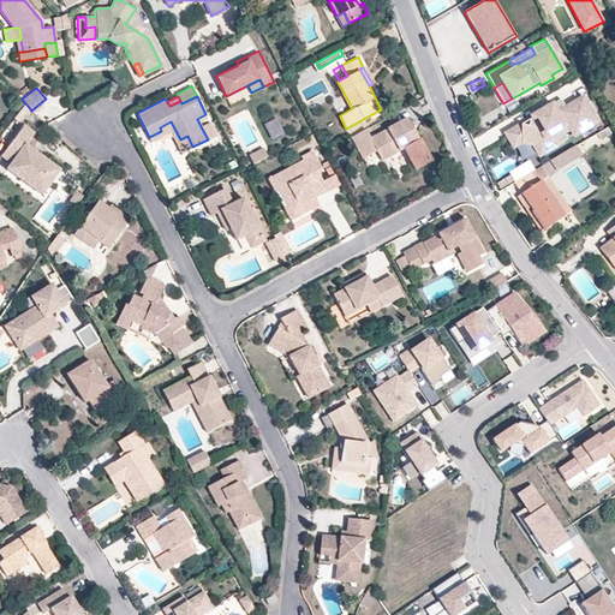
[(572,135),(596,121),(580,96),(565,106),(560,99),(535,113),(538,117),(532,120),(529,119),(526,125),(519,124),(505,132),(512,145),(520,141),(532,144),(538,155),(566,138),(562,133),(569,130),(572,135)]
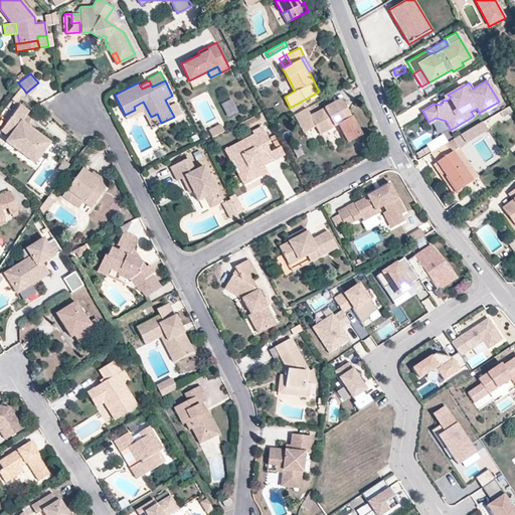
[(361,134),(341,98),(311,115),(307,108),(295,114),(304,131),(316,125),(320,133),(338,123),(348,140),(361,134)]
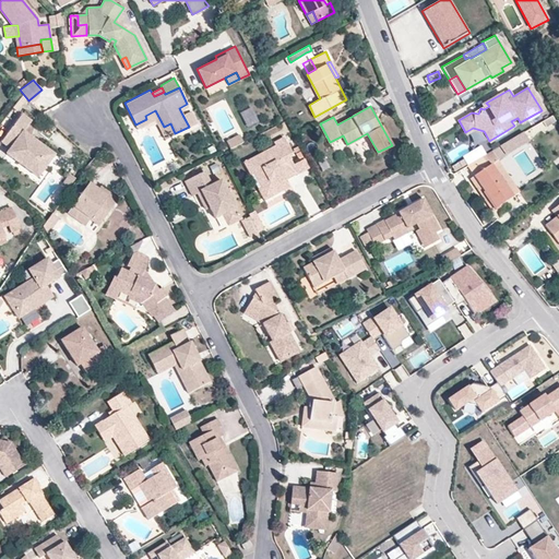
[(251,107),(240,113),(249,127),(260,121),(251,107)]
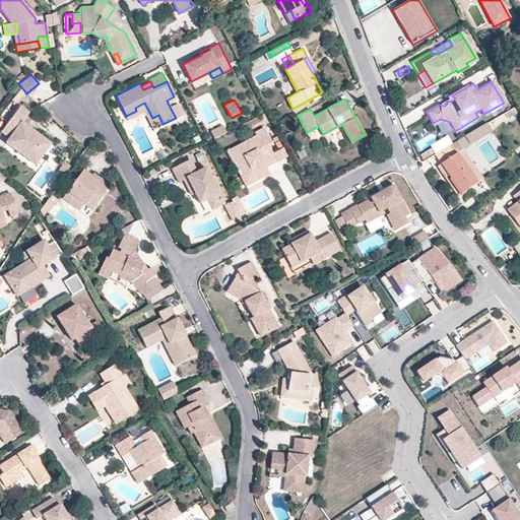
[(152,118),(144,103),(135,108),(136,111),(126,116),(128,119),(144,111),(153,129),(163,124),(158,115),(152,118)]
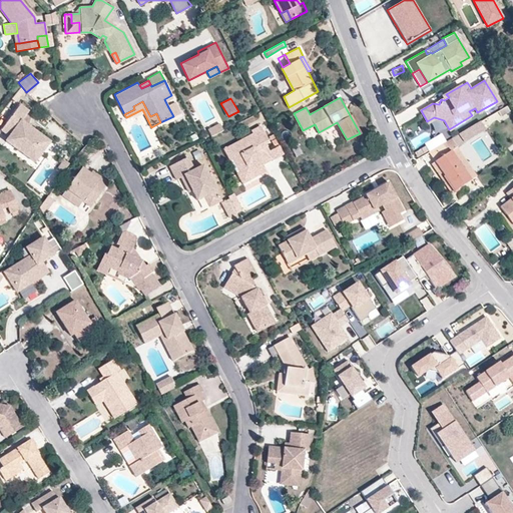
[(180,112),(174,101),(167,105),(173,116),(180,112)]
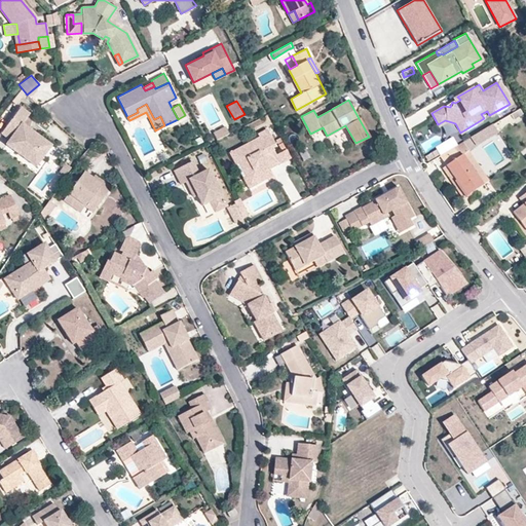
[(45,140),(23,122),(30,112),(21,106),(2,132),(9,138),(6,142),(36,164),(45,151),(39,147),(45,140)]
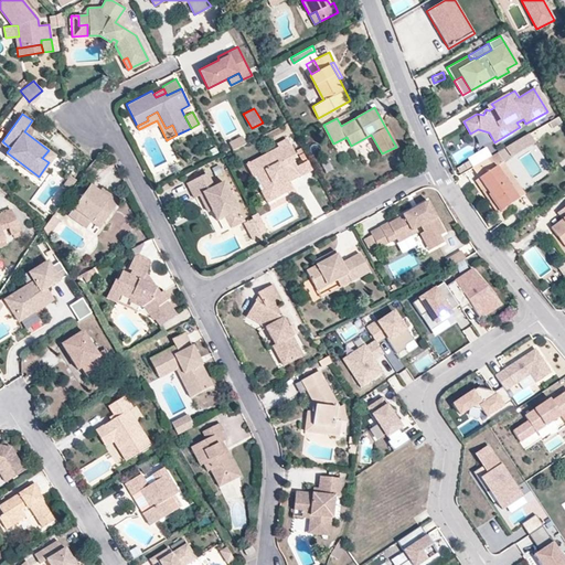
[(563,120),(560,116),(547,124),(552,128),(563,120)]
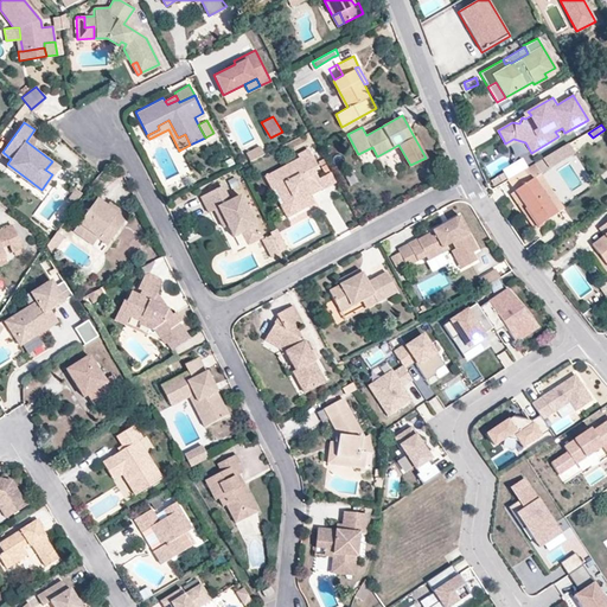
[(547,168),(573,153),(567,142),(542,158),(547,168)]
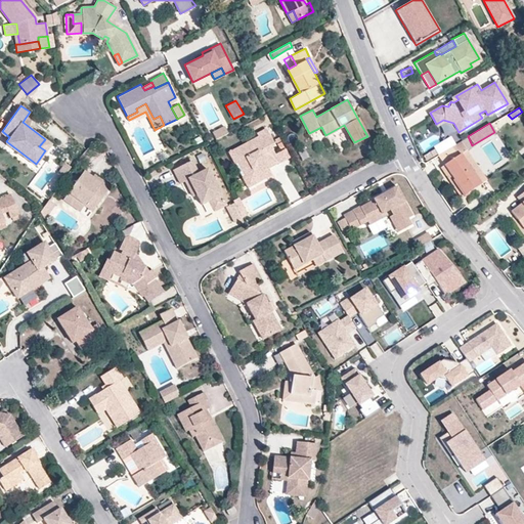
[(228,134),(224,127),(213,133),(216,140),(228,134)]
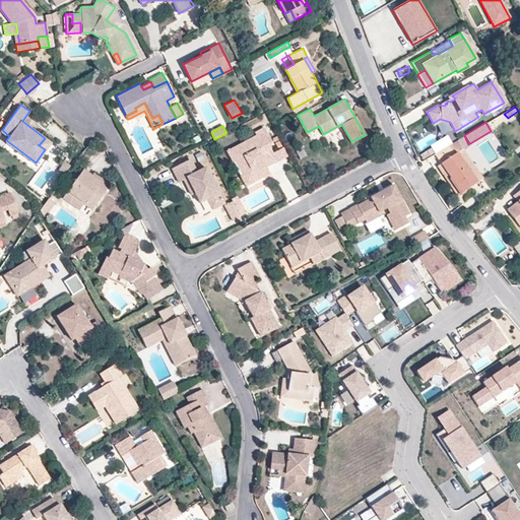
[(273,152),(269,144),(272,142),(264,127),(255,132),(257,135),(228,150),(234,161),(237,160),(244,174),(248,172),(253,181),(264,175),(261,169),(265,167),(277,159),(273,152)]
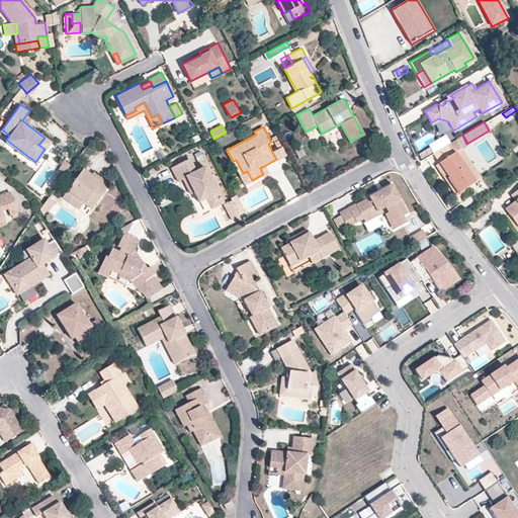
[(311,140),(321,135),(318,127),(307,132),(311,140)]
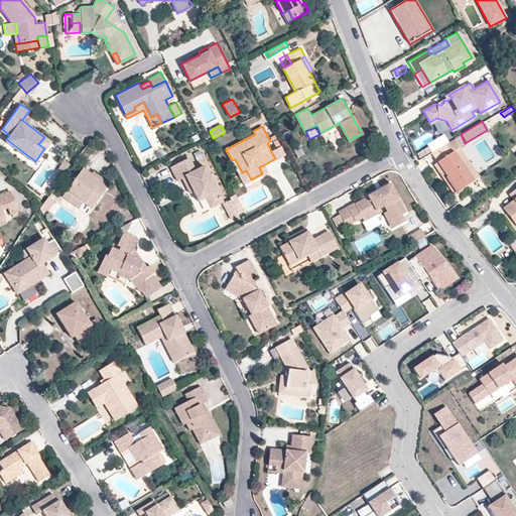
[(460,161),(465,157),(458,147),(465,143),(461,134),(430,152),(436,161),(436,162),(445,176),(447,175),(458,190),(473,180),(460,161)]
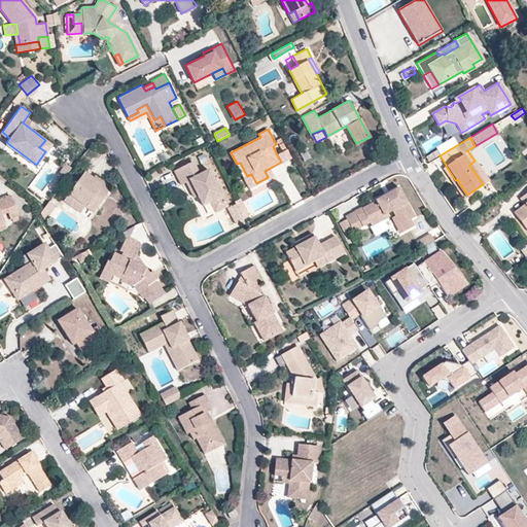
[(45,151),(51,144),(45,140),(39,147),(45,151)]
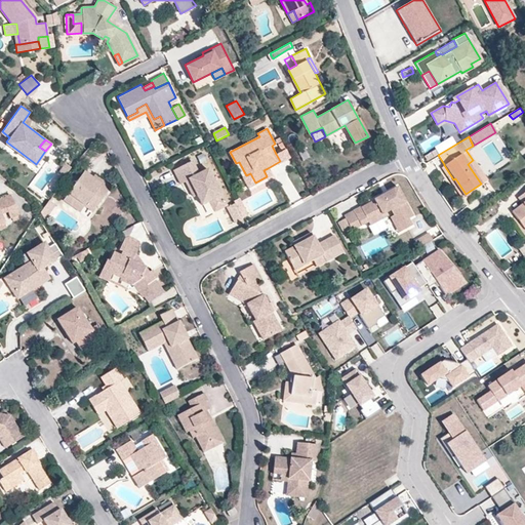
[(305,146),(297,148),(303,160),(310,157),(305,146)]
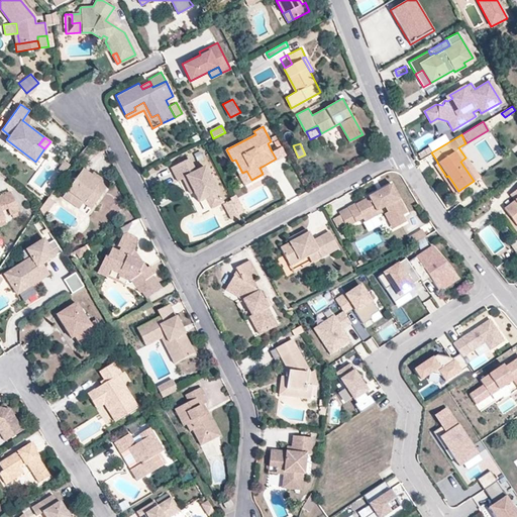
[(287,154),(282,145),(272,151),(276,159),(276,160),(287,154)]
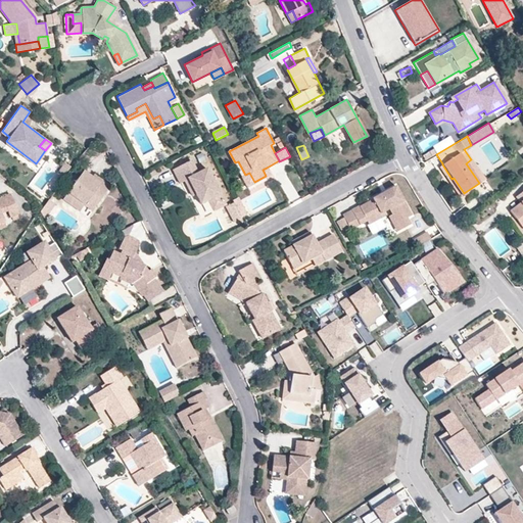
[(226,203),(207,168),(198,173),(191,159),(174,169),(180,182),(185,180),(188,178),(196,193),(201,203),(208,199),(214,209),(226,203)]
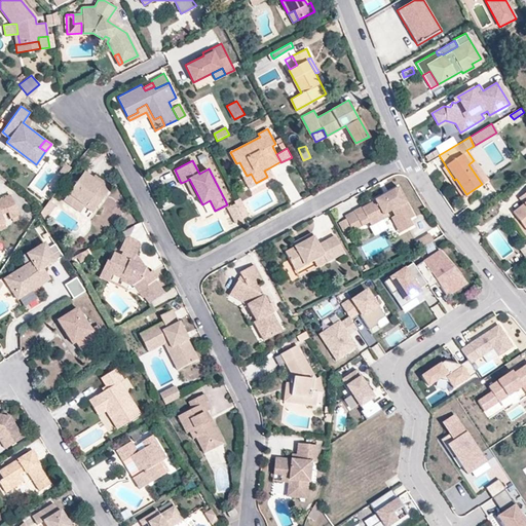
[(487,180),(474,160),(468,164),(482,184),(487,180)]
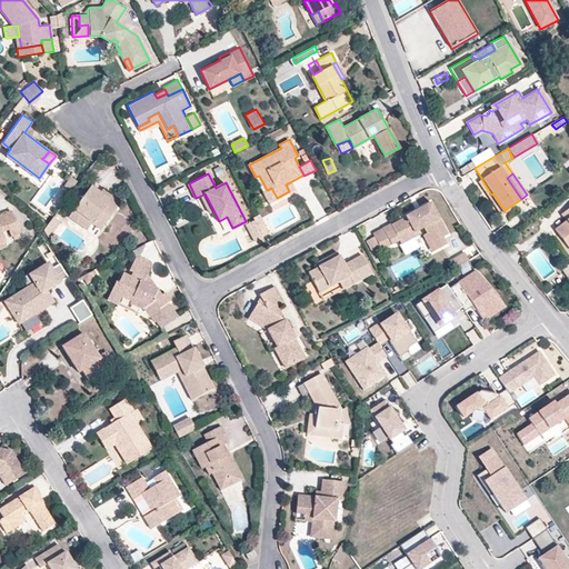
[(267,190),(259,176),(256,177),(263,191),(267,190)]
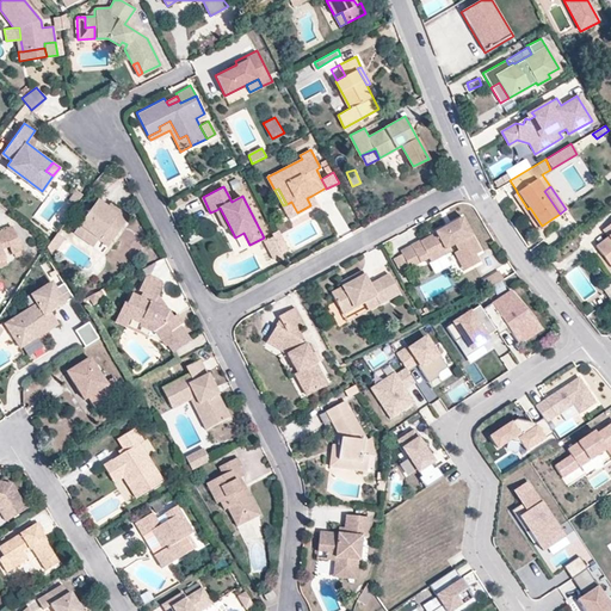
[(528,209),(517,192),(513,195),(536,229),(542,226),(530,208),(528,209)]
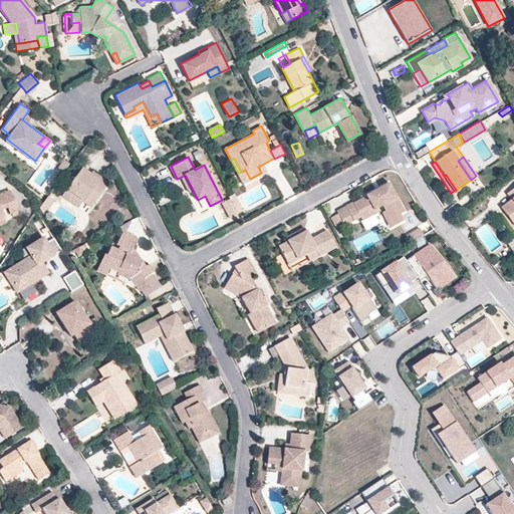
[(61,175),(67,168),(62,164),(56,171),(61,175)]
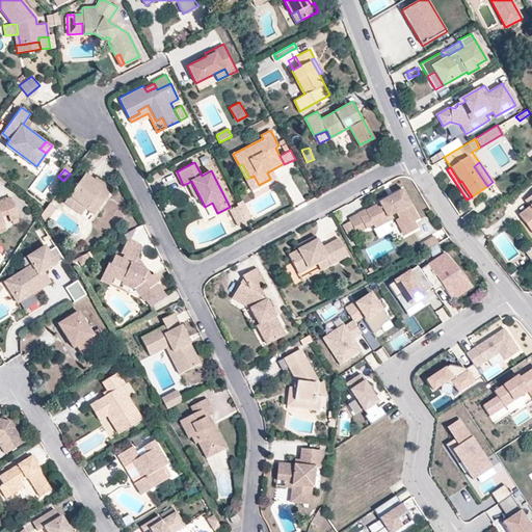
[(275,177),(271,170),(267,173),(270,179),(275,177)]
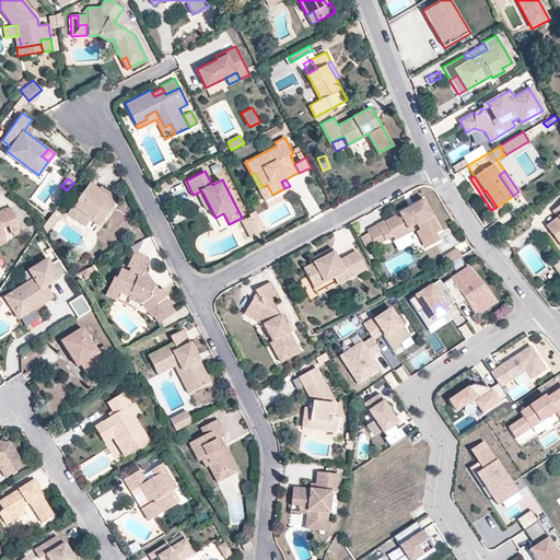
[(117,201),(100,188),(91,182),(85,188),(80,197),(74,194),(70,200),(74,203),(73,205),(91,218),(97,210),(106,216),(117,201)]
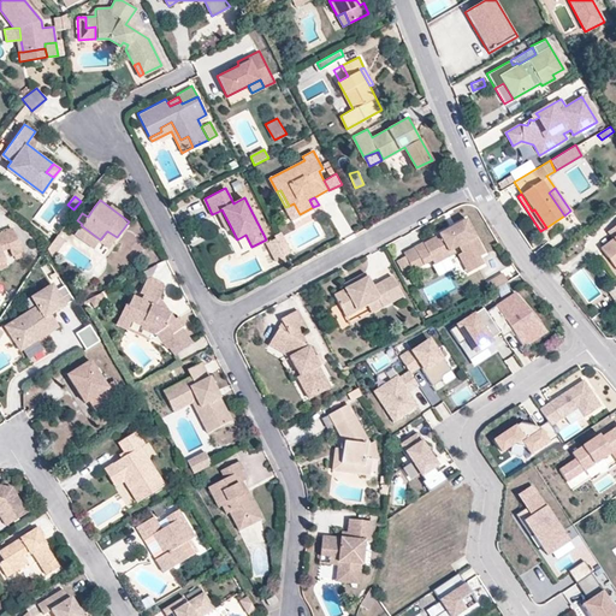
[(88,217),(94,207),(89,203),(82,213),(88,217)]
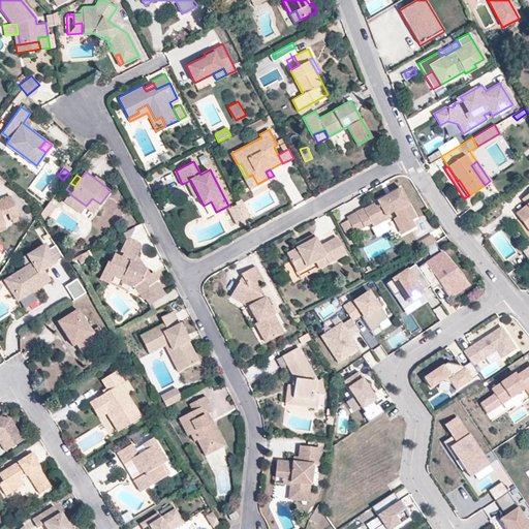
[(113,187),(96,175),(94,178),(111,190),(113,187)]
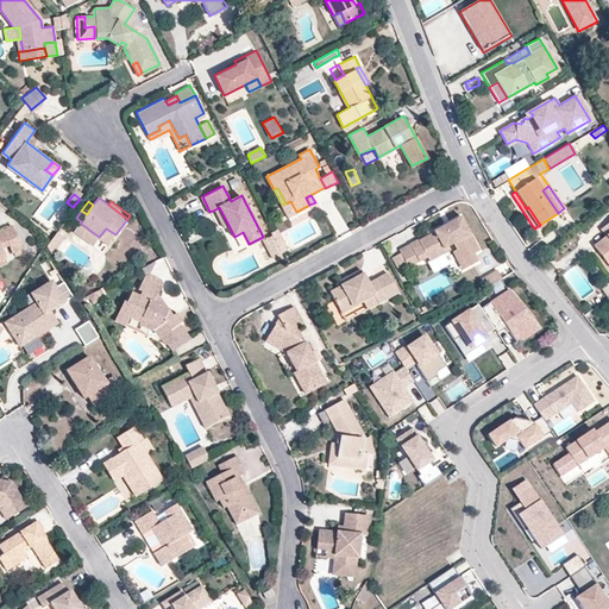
[(296,212),(290,201),(286,203),(282,205),(288,217),(296,212)]
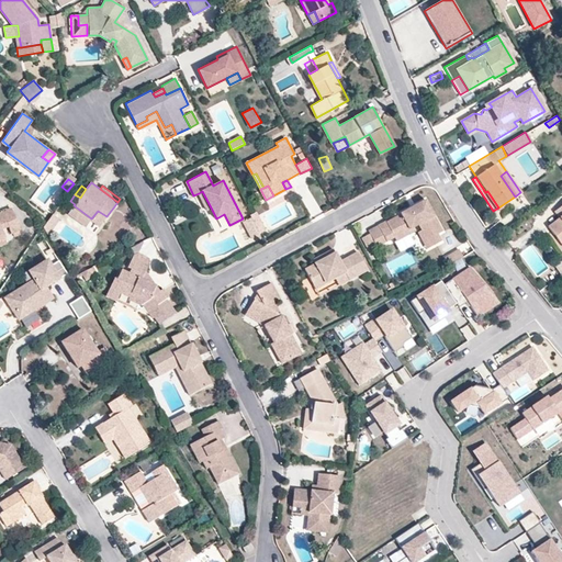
[(211,208),(202,191),(199,193),(206,210),(211,208)]
